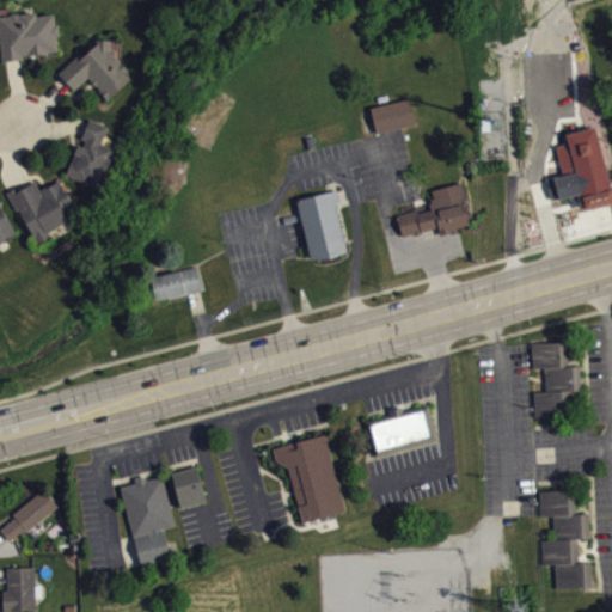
[(2,61),(0,43),(0,16),(10,14),(11,12),(18,12),(19,13),(35,11),(36,16),(53,13),(55,23),(57,25),(59,35),(56,35),(57,50),(48,50),(47,53),(35,55),(35,53),(23,54),(23,59),(2,61)]
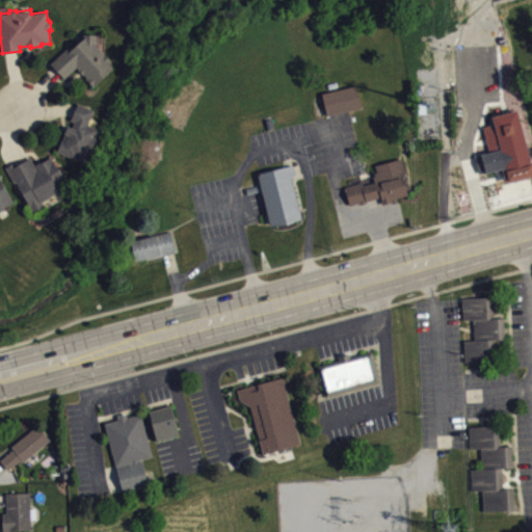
[(50,62),(71,46),(72,48),(83,38),(83,36),(81,35),(82,32),(96,33),(96,44),(111,60),(108,63),(112,68),(94,85),(78,69),(79,68),(77,65),(63,78),(50,62)]
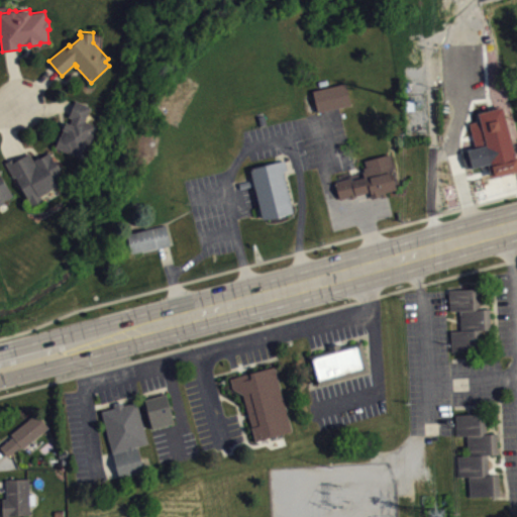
[(313,90),(317,111),(350,103),(344,82),(313,90)]
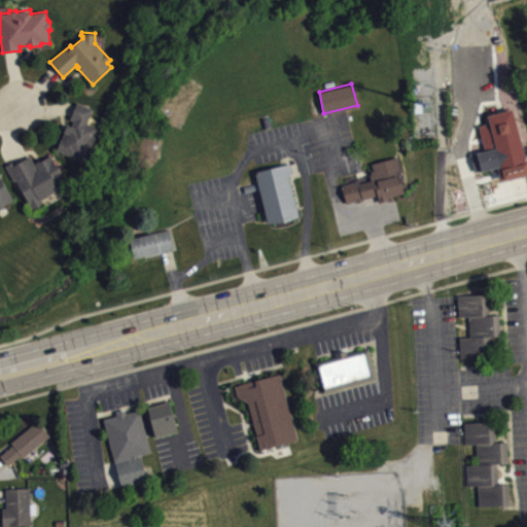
[(77,101),(93,108),(88,123),(99,127),(96,135),(97,137),(86,160),(75,156),(75,157),(56,149),(64,132),(63,131),(67,124),(71,126),(74,119),(70,117),(77,101)]
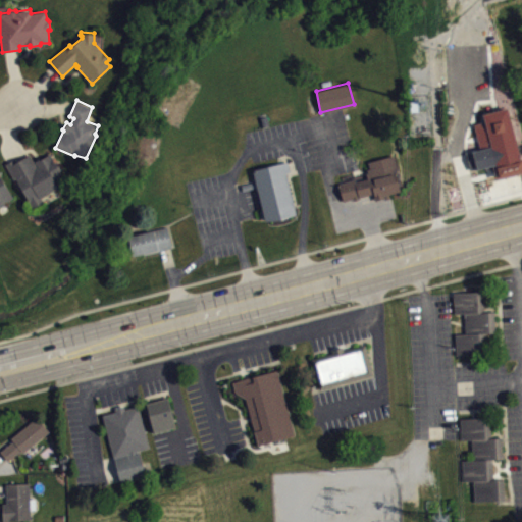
[(450,156),(455,173),(475,167),(476,169),(498,163),(492,145),(470,150),(450,156)]
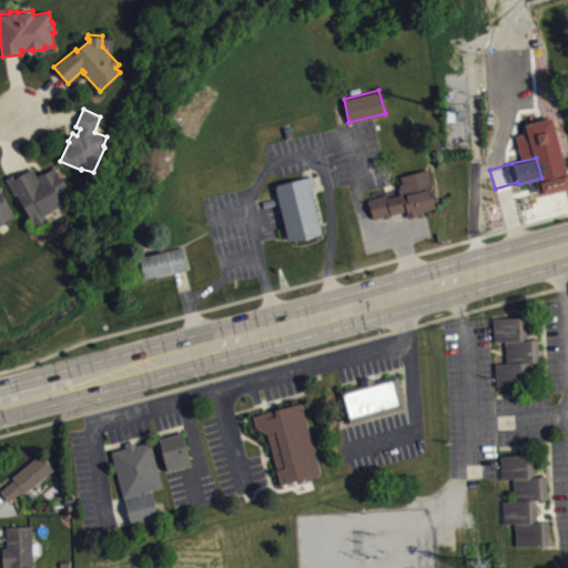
[(6,178),(14,194),(17,193),(34,223),(47,216),(44,213),(63,202),(61,198),(69,193),(64,186),(66,182),(61,174),(59,176),(53,166),(38,174),(41,181),(40,181),(31,166),(18,175),(17,172),(6,178)]
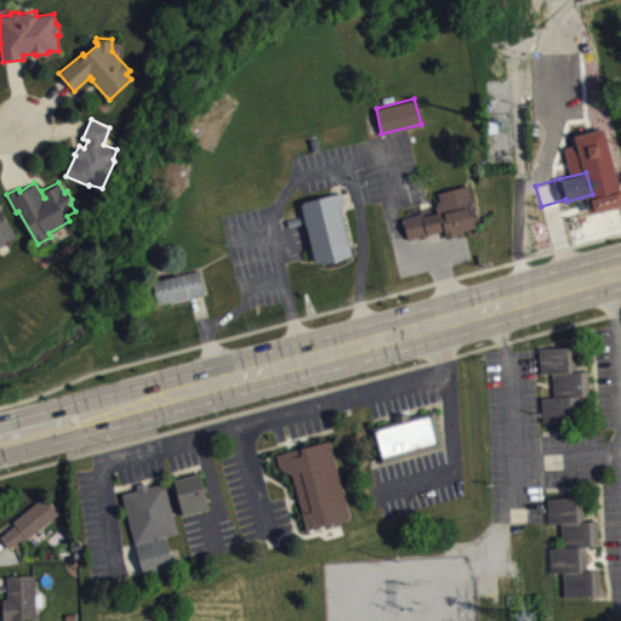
[(402,217),(408,239),(420,235),(420,238),(426,235),(426,233),(444,229),(446,237),(456,234),(456,232),(476,227),(469,204),(473,204),(467,184),(437,192),(440,200),(436,200),(438,205),(436,206),(437,212),(422,216),(422,212),(402,217)]
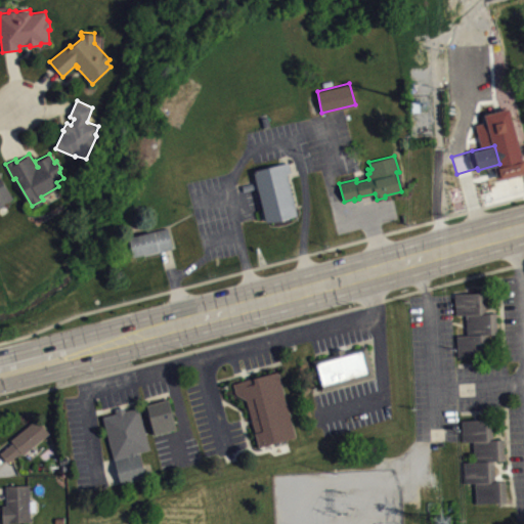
[(253,170),(265,221),(281,219),(296,214),(287,174),(292,172),(288,161),(253,170)]
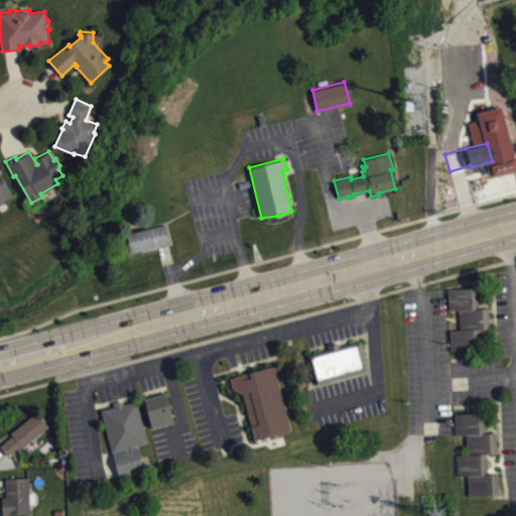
[(0,204),(4,202),(4,200),(13,195),(0,172),(0,204)]
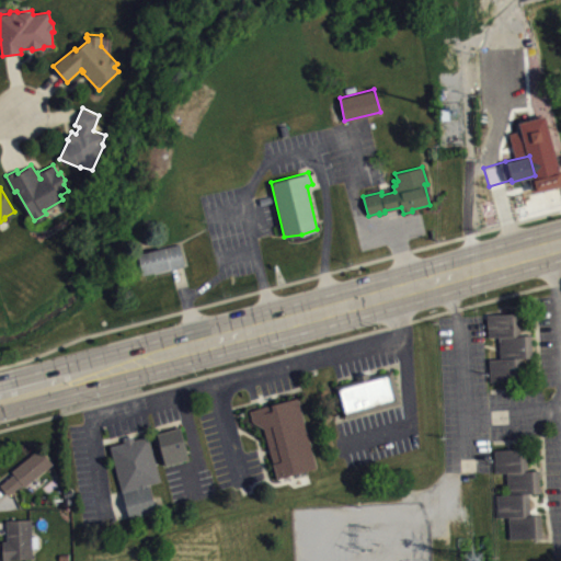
[(137,253),(142,273),(153,271),(153,273),(185,265),(180,243),(137,253)]
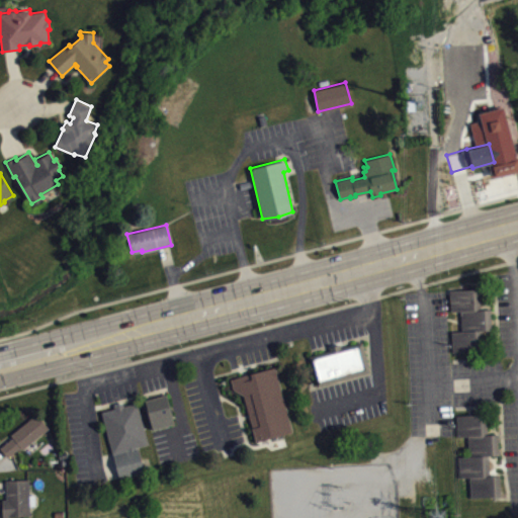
[(448,289),(480,288),(481,310),(490,309),(491,330),(482,330),(482,351),(451,352),(450,330),(461,330),(460,311),(449,311),(448,289)]
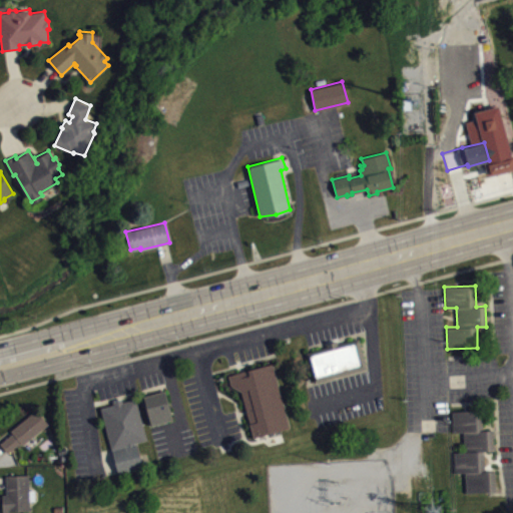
[(306,352),(314,383),(367,369),(358,338),(338,344),(338,340),(327,343),(328,346),(306,352)]
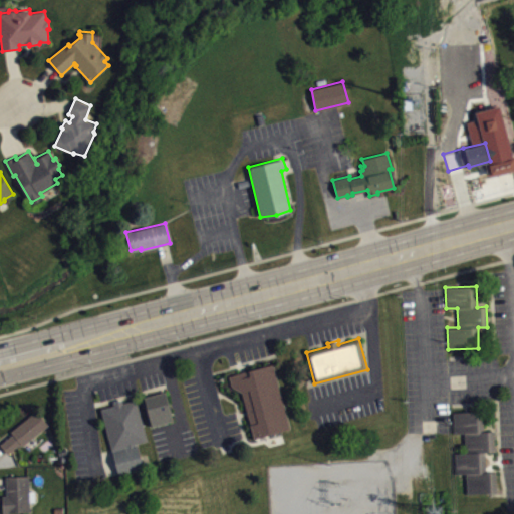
[(228,374),(271,363),(290,428),(254,438),(242,392),(231,386),(228,374)]
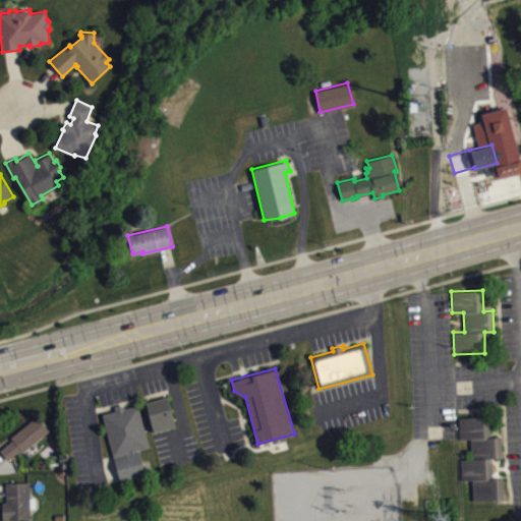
[(145,402),(153,429),(173,423),(166,396),(145,402)]
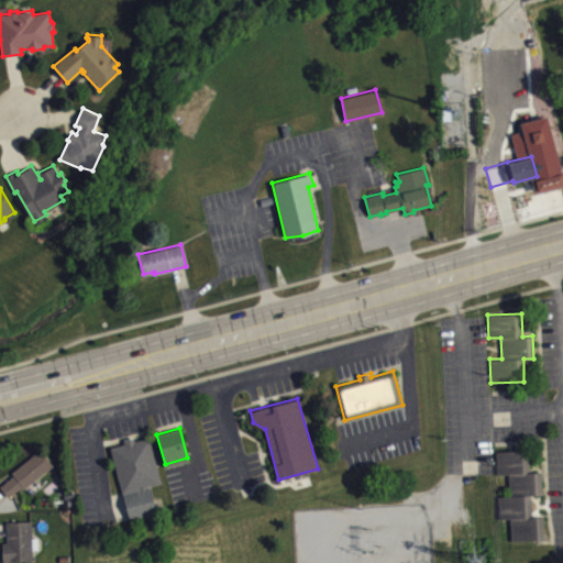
[(109,446),(129,519),(156,512),(150,486),(161,483),(148,437),(134,440),(133,435),(123,439),(124,442),(109,446)]
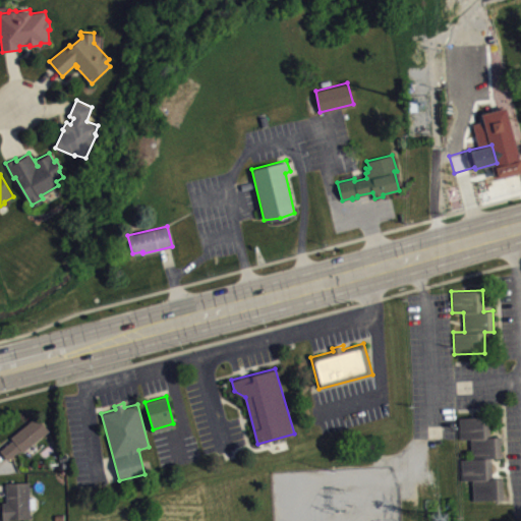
[(10,437),(37,415),(49,431),(22,452),(20,450),(7,460),(0,451),(0,449),(12,440),(10,437)]
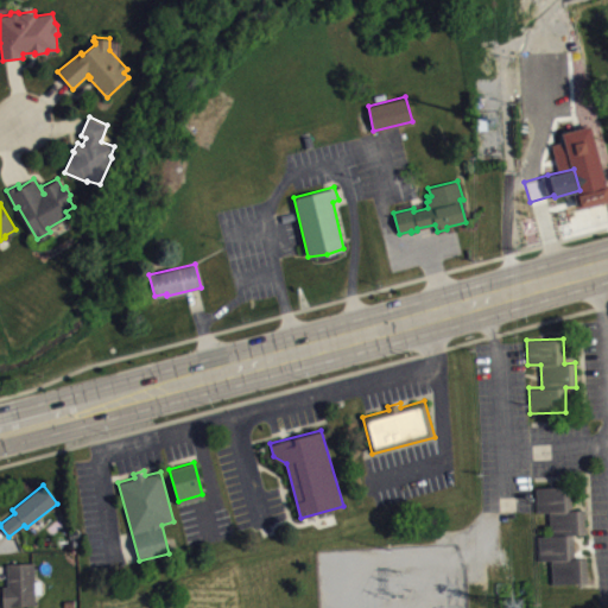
[(536,487),(537,512),(549,511),(550,534),(538,534),(539,559),(551,558),(552,583),(584,581),(588,581),(586,557),(575,557),(575,556),(574,533),(582,532),(584,532),(584,510),(572,510),(571,485),(550,486),(536,487)]
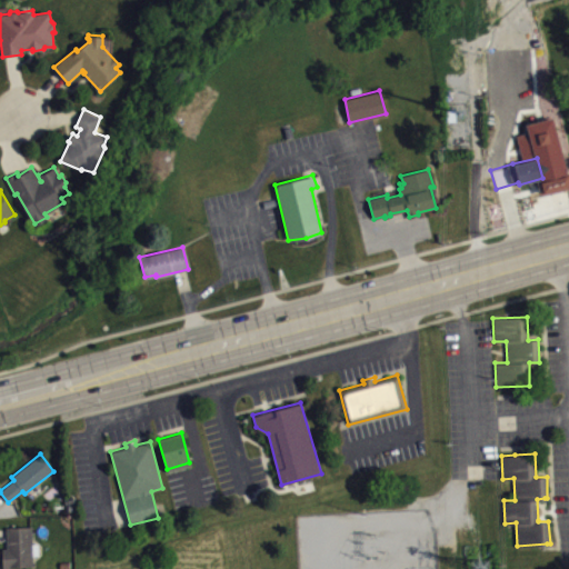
[(6,527),(7,548),(2,548),(2,568),(32,566),(32,555),(38,555),(38,542),(32,542),(31,526),(6,527)]
